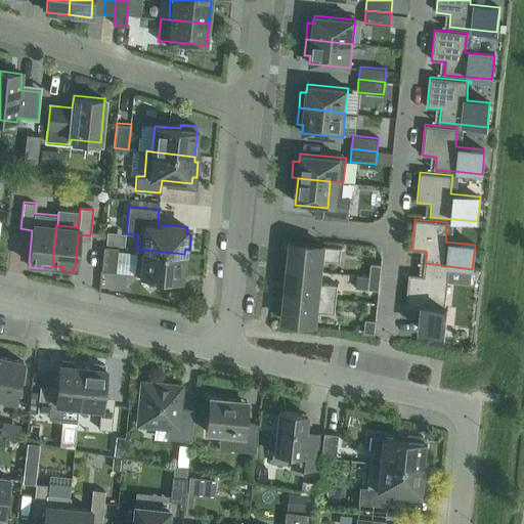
[(101,259),(102,234),(92,234),(91,259),(101,259)]
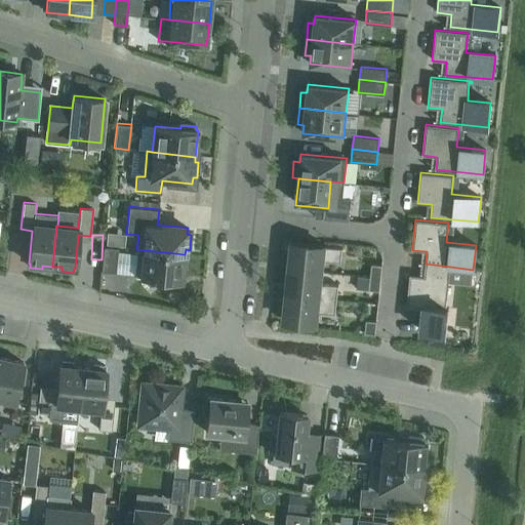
[(290,252),(288,269),(321,272),(322,260),(340,263),(342,248),(324,246),(324,245),(292,242),(290,252)]
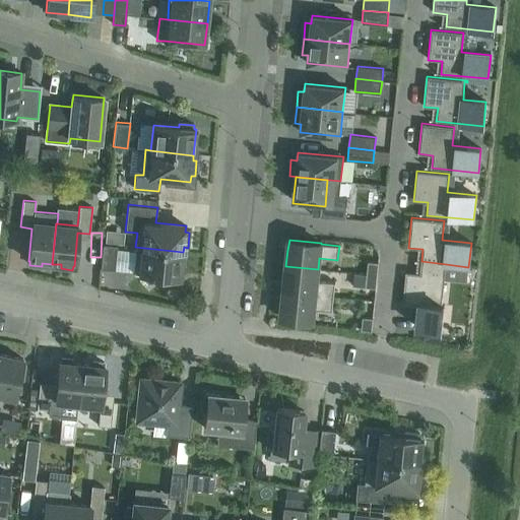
[(106,243),(104,267),(117,268),(119,245),(106,243)]
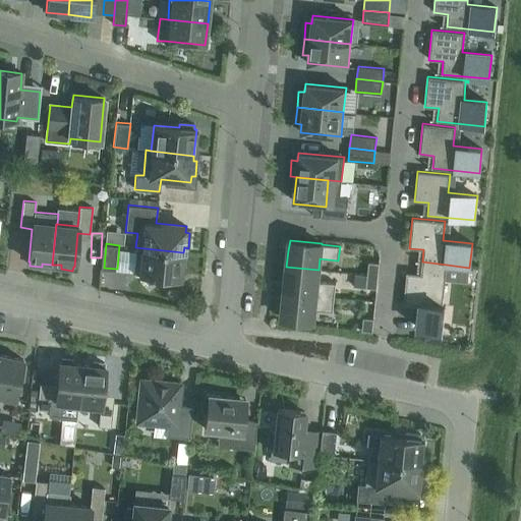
[(183,252),(135,247),(133,274),(163,277),(163,281),(178,283),(178,279),(181,279),(183,252)]
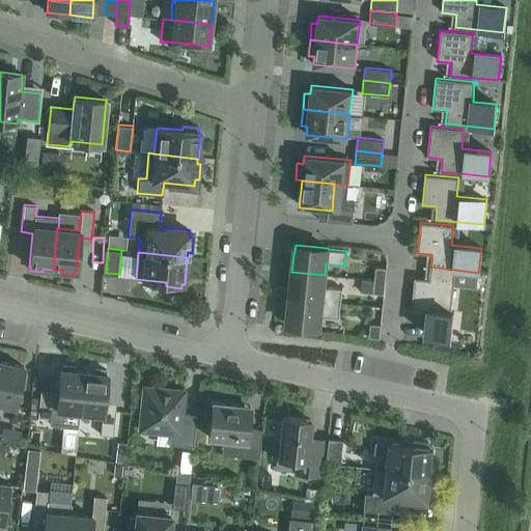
[(375,267),(374,280),(385,281),(387,268),(375,267)]
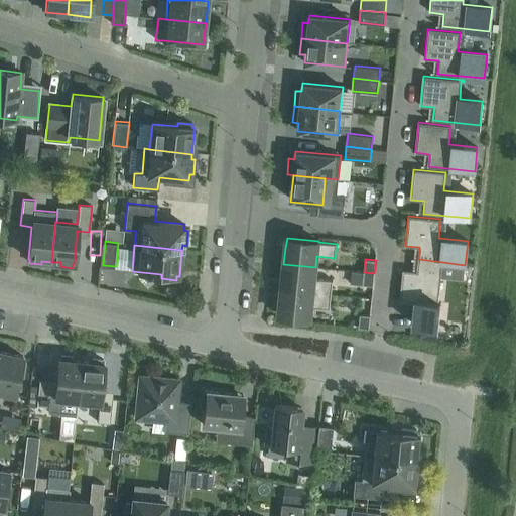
[(418,259),(417,271),(403,270),(400,299),(416,301),(413,324),(437,327),(440,302),(438,302),(442,262),(418,259)]
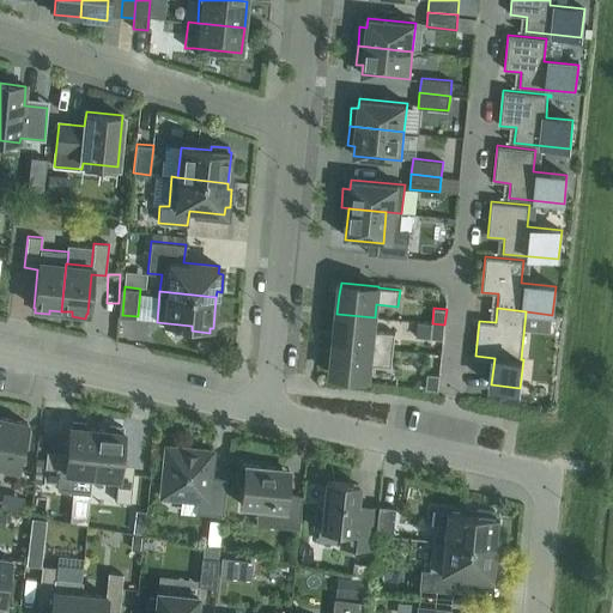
[(337,314),(334,344),(393,350),(395,333),(374,331),(375,317),(337,314)]
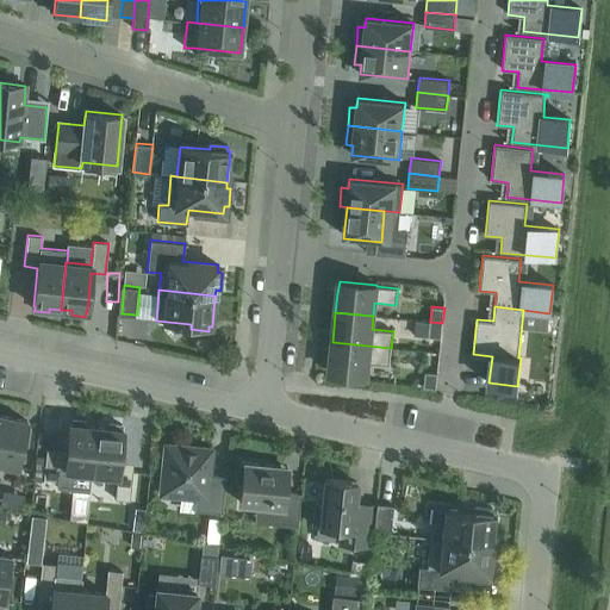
[(442,323),(430,322),(429,337),(441,338),(442,323)]
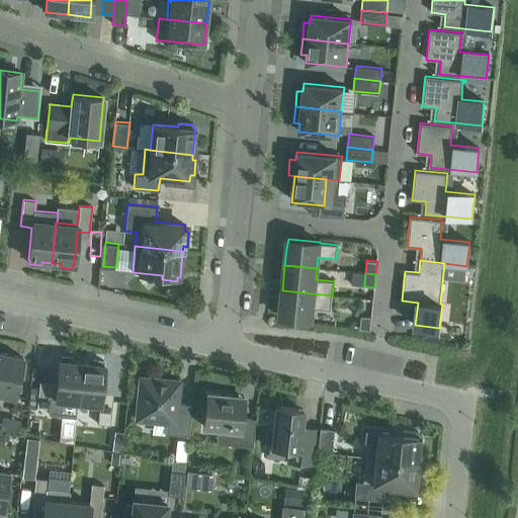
[(332,295),(282,290),(279,317),(281,317),(312,320),(313,308),(331,310),(332,295)]
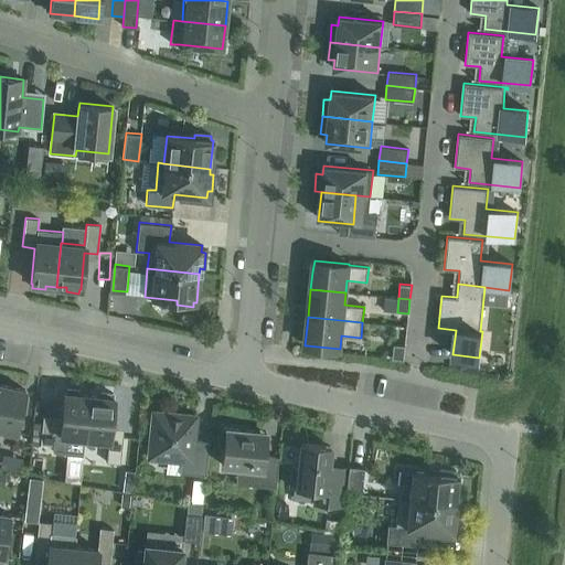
[(404,360),(405,345),(394,344),(392,359),(404,360)]
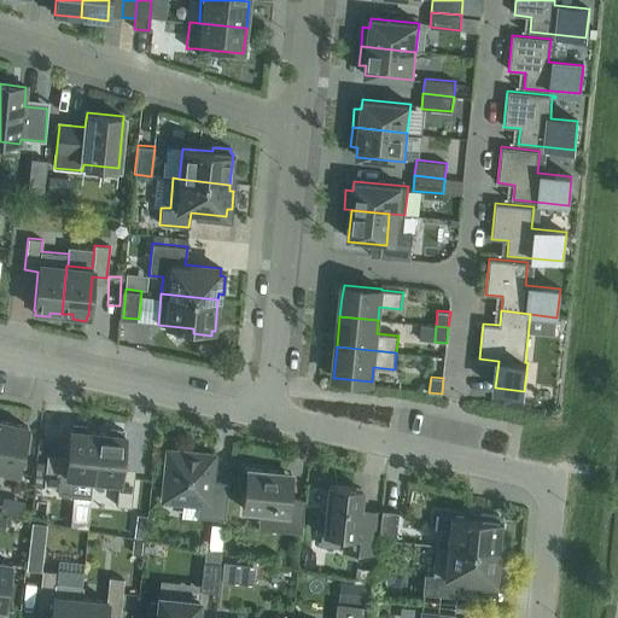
[(0,468),(17,473),(27,427),(0,421),(0,468)]
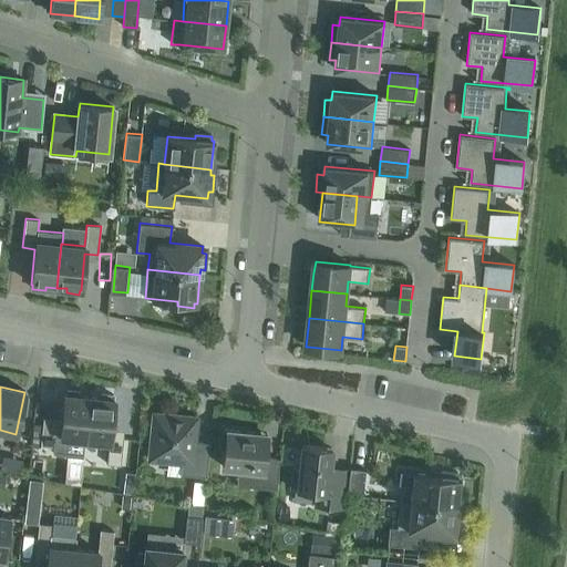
[(42,422),(40,445),(53,447),(53,453),(82,456),(84,440),(85,440),(90,397),(79,395),(80,391),(66,390),(66,394),(64,394),(62,419),(61,424),(42,422)]
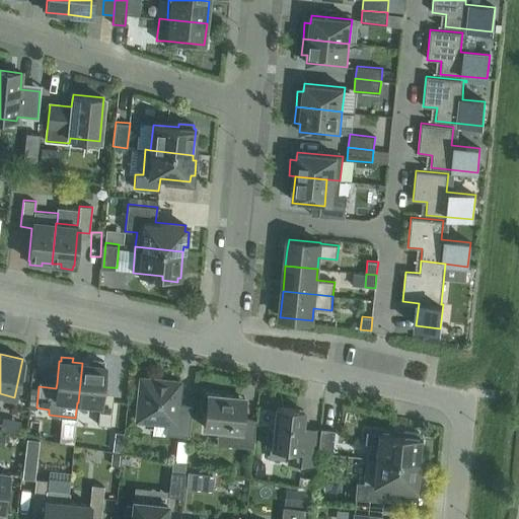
[(82,363),(78,402),(99,404),(97,425),(110,426),(113,399),(101,398),(104,365),(103,365),(103,361),(92,360),(91,364),(82,363)]
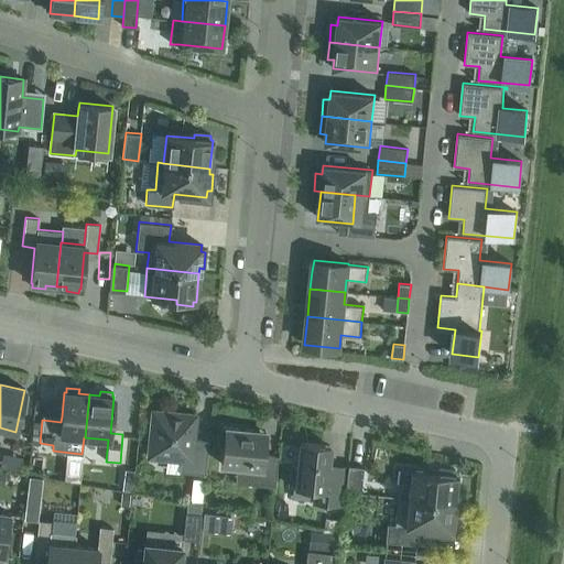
[(152,411),(148,457),(180,461),(179,472),(205,475),(208,442),(193,441),(195,415),(152,411)]
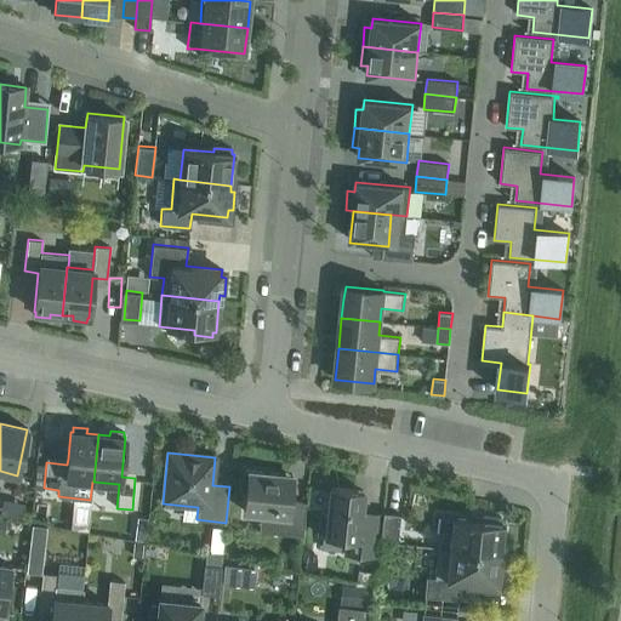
[(273,514),(271,533),(302,535),(306,503),(289,501),(290,486),(284,486),(285,474),(243,469),(241,490),(246,490),(244,511),(273,514)]
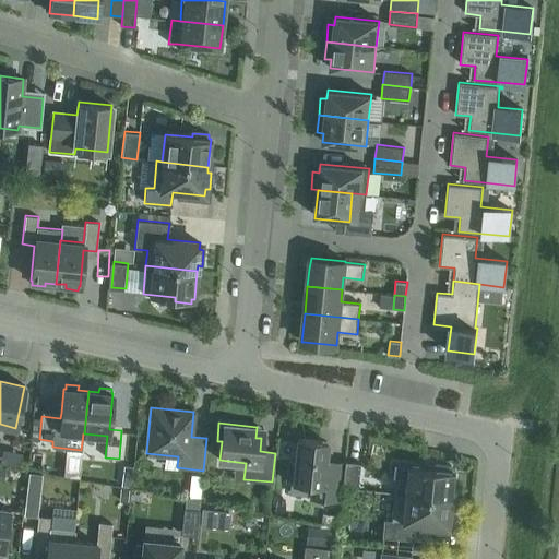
[(288,461),(286,482),(311,484),(310,498),(335,500),(339,472),(323,470),(326,442),(297,439),(295,462),(288,461)]
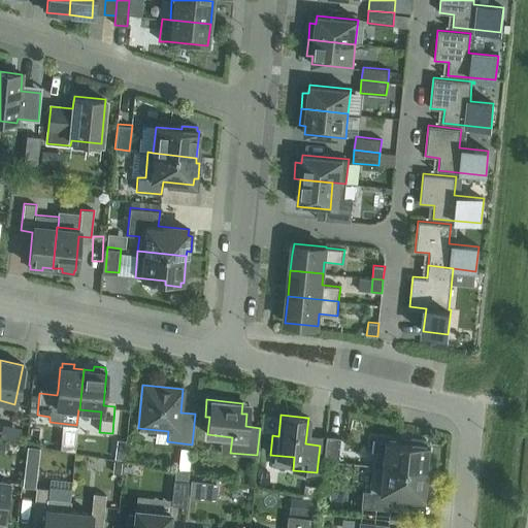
[(337,462),(339,437),(325,435),(323,461),(337,462)]
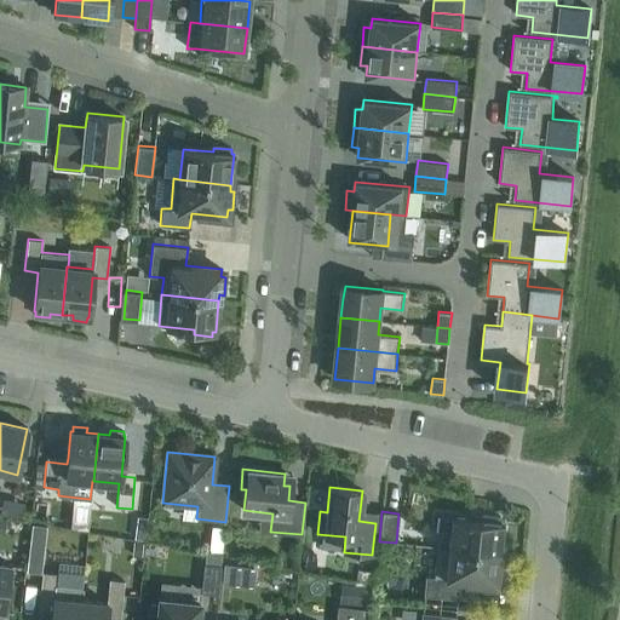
[(72,514),(69,528),(87,529),(89,515),(72,514)]
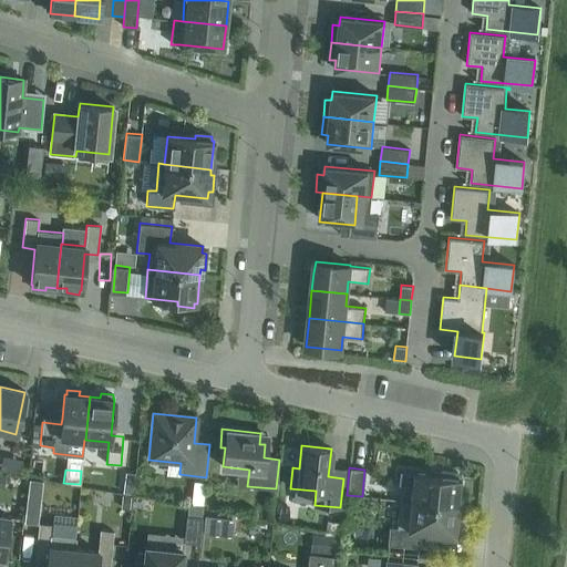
[(411,485),(410,501),(410,502),(456,506),(460,477),(457,477),(457,473),(441,472),(441,475),(399,472),(398,484),(411,485)]
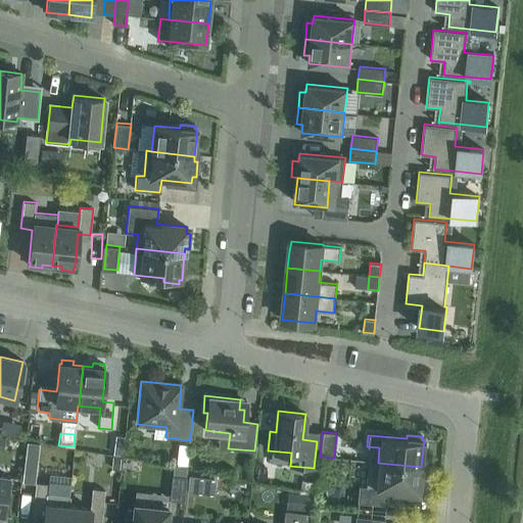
[(26,440),(25,456),(37,458),(39,442),(26,440)]
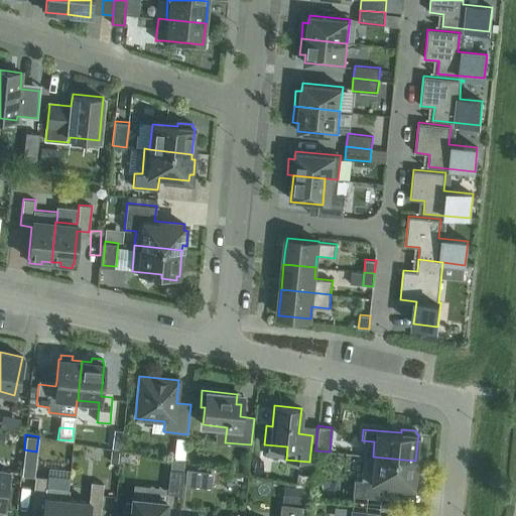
[(174,447),(174,459),(184,459),(185,448),(174,447)]
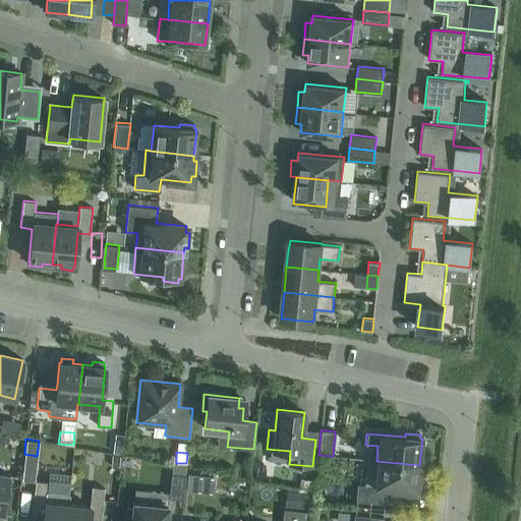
[(112,455),(111,466),(119,467),(120,456),(112,455)]
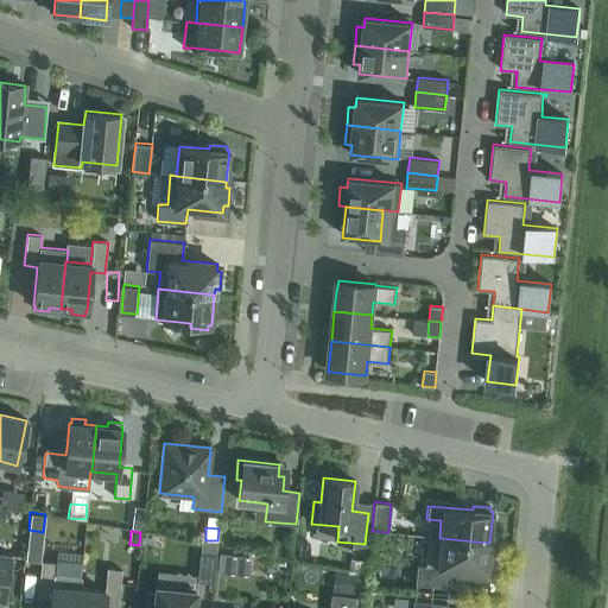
[(425,565),(417,565),(415,584),(449,588),(451,570),(487,574),(487,567),(492,568),(493,550),(489,549),(489,543),(439,538),(439,537),(428,536),(425,565)]
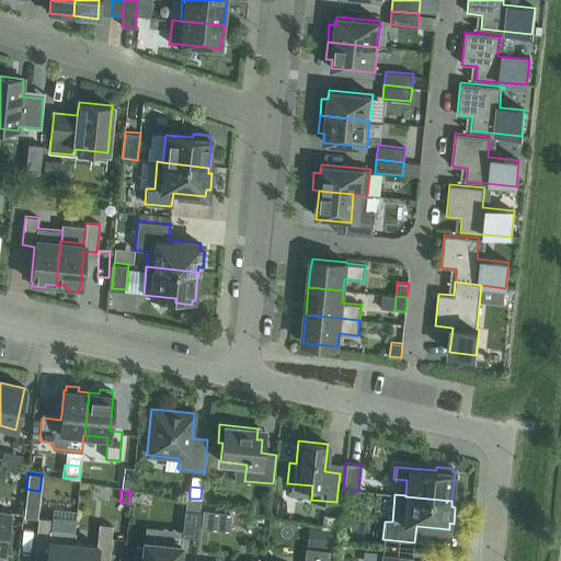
[(181,519),(183,500),(170,497),(168,517),(181,519)]
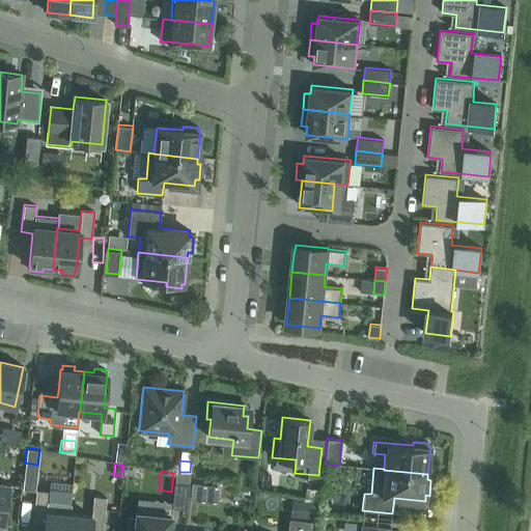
[(0,522),(4,523),(9,484),(0,482),(0,522)]
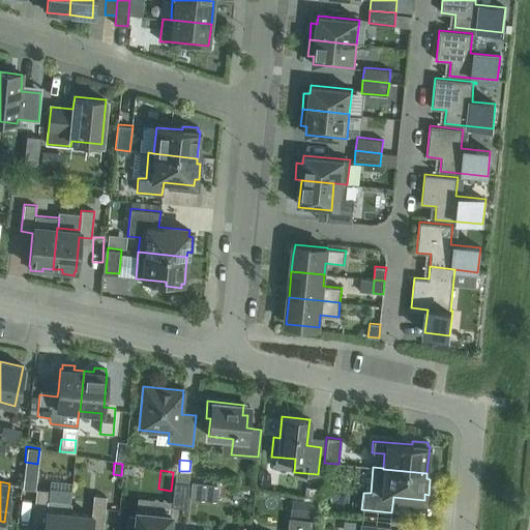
[(172,501),(172,506),(186,508),(187,498),(188,483),(174,481),(172,501)]
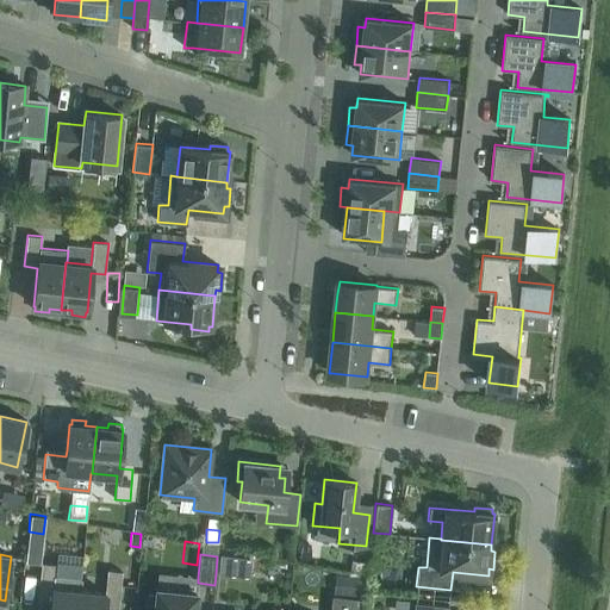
[(228,555),(226,576),(246,577),(247,558),(228,555)]
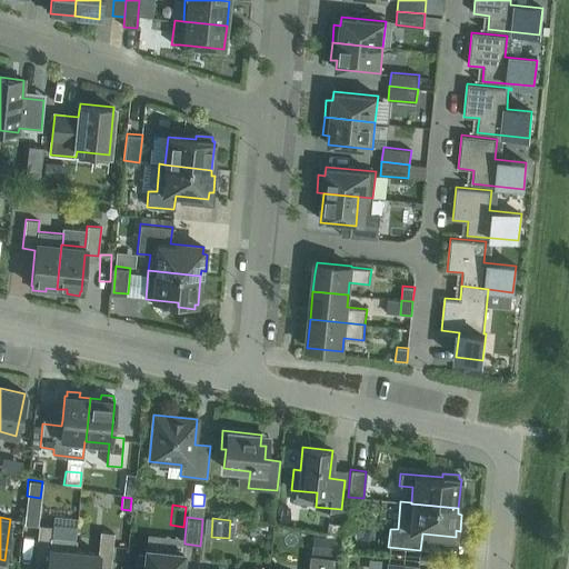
[(39,525),(36,555),(48,556),(48,561),(47,568),(71,568),(75,550),(76,550),(77,540),(75,539),(76,521),(53,519),(52,527),(39,525)]
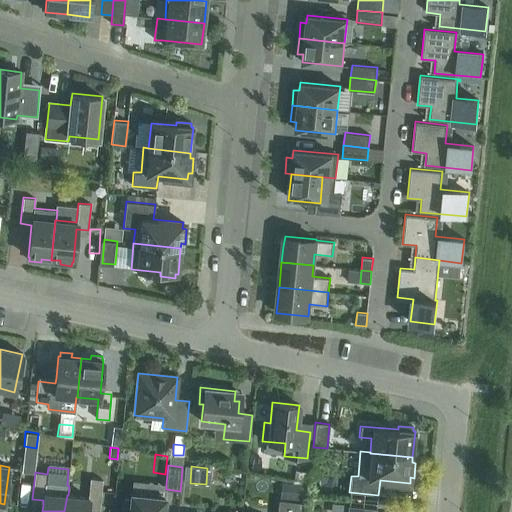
[(67,495),(64,511),(87,511),(88,504),(100,505),(103,479),(90,478),(88,498),(68,495),(67,495)]
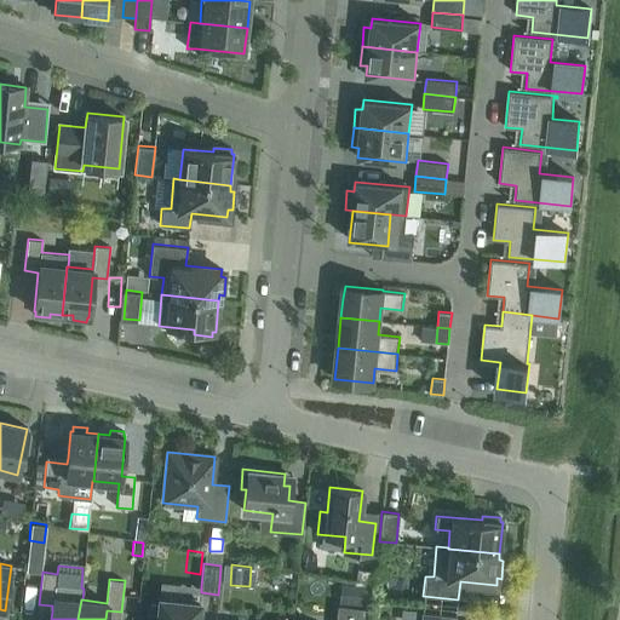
[(354,585),(352,606),(372,607),(373,586),(354,585)]
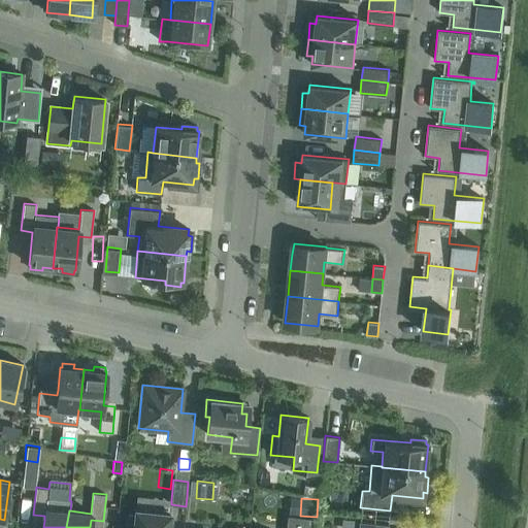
[(168,527),(170,514),(135,509),(135,516),(129,516),(127,527),(168,527)]
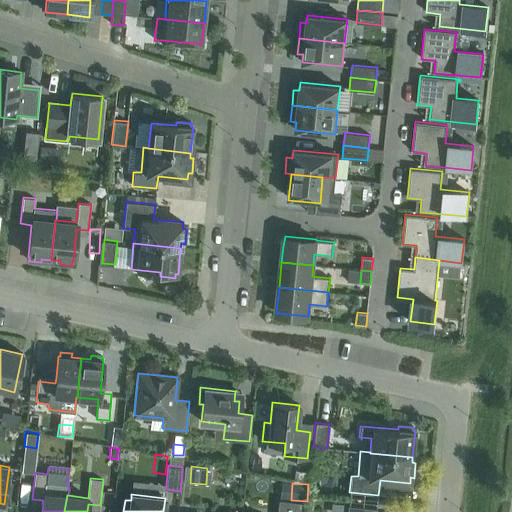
[(299,511),(300,503),(279,501),(278,511),(299,511)]
